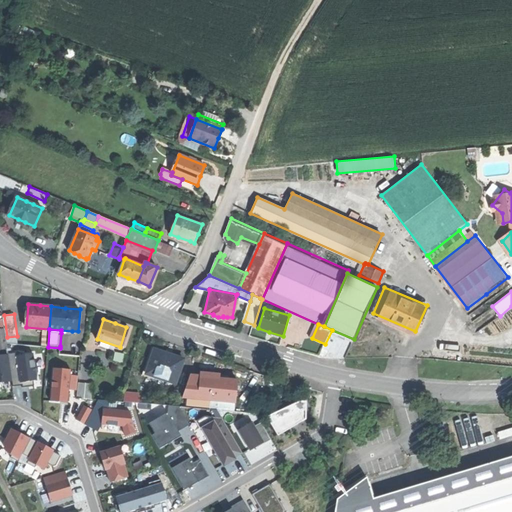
[(155,350),(174,356),(174,353),(166,350),(152,346),(147,361),(150,363),(155,350)]
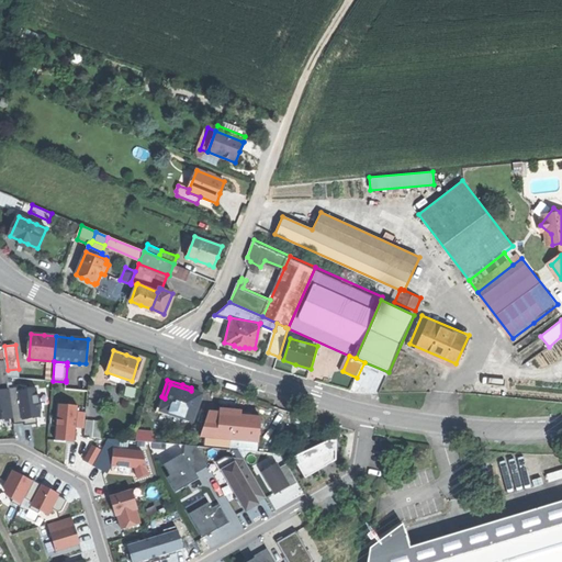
[(202,395),(191,391),(170,384),(165,398),(161,412),(163,412),(164,408),(172,412),(171,414),(192,422),(202,395)]
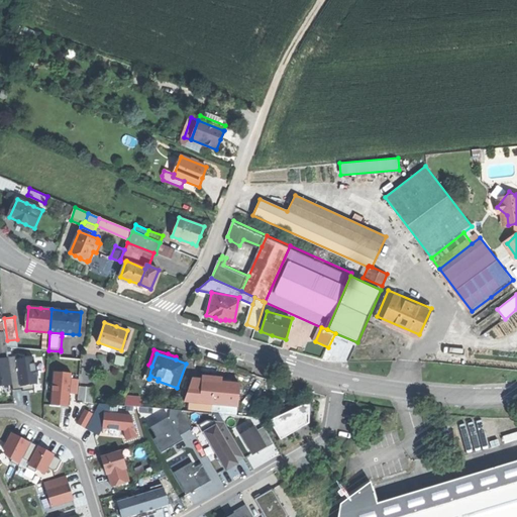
[(36,383),(34,354),(14,355),(16,385),(36,383)]
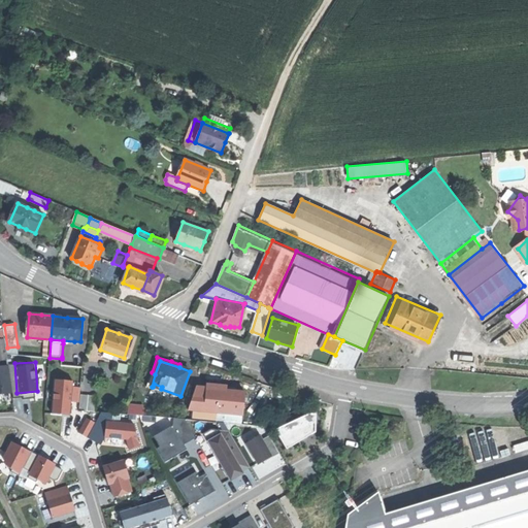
[(0,394),(12,392),(9,366),(0,367),(0,394)]
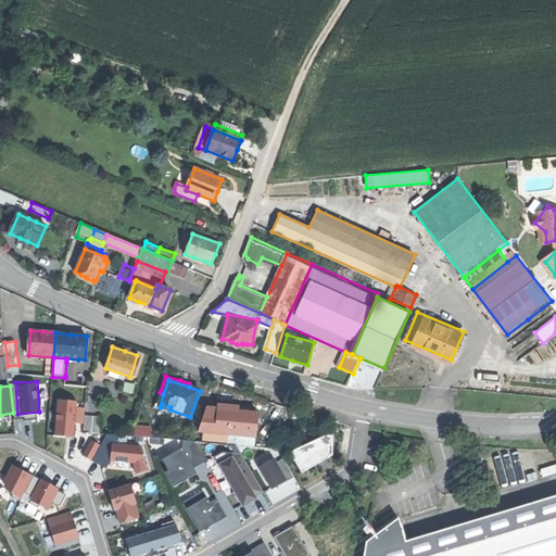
[(256,437),(258,411),(238,409),(239,406),(232,405),(226,404),(225,407),(207,407),(199,432),(256,437)]
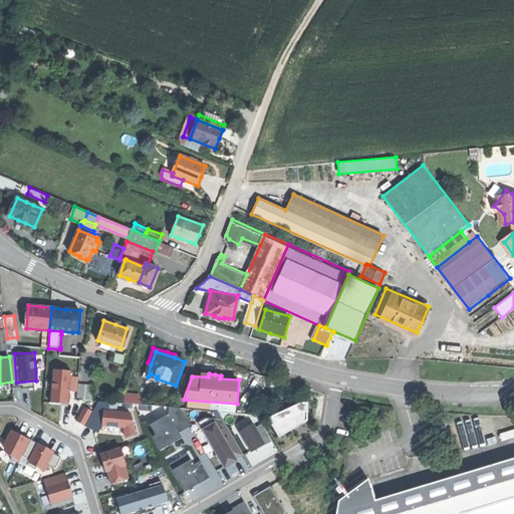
[(77,383),(76,398),(91,400),(92,384),(77,383)]
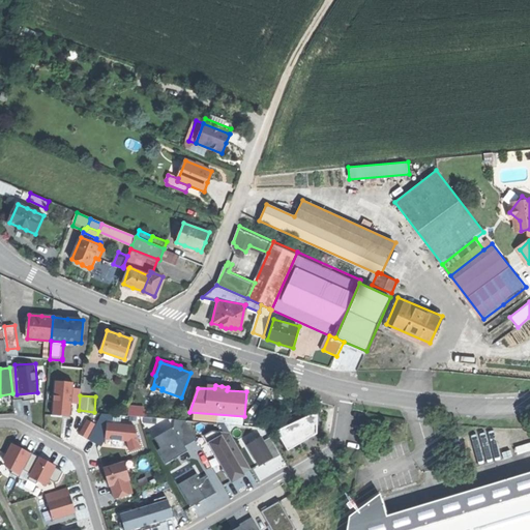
[(95,424),(87,420),(79,434),(101,447),(105,443),(126,444),(129,452),(141,448),(134,424),(112,423),(113,414),(101,414),(95,424)]
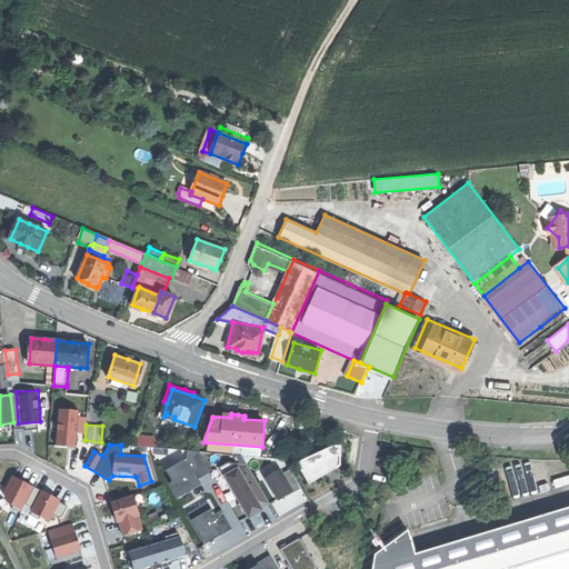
[(300,463),(310,482),(341,466),(342,446),(335,445),(300,463)]
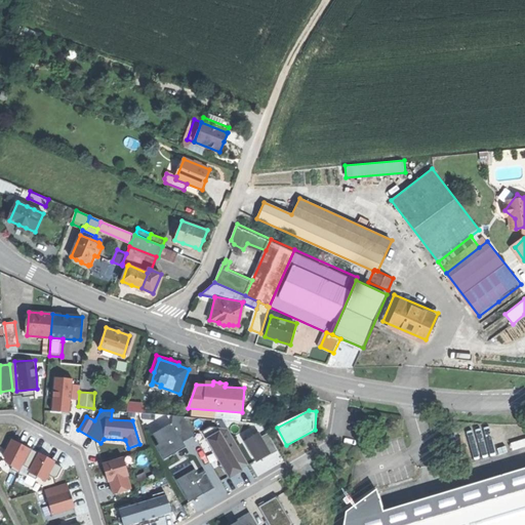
[(171,422),(151,436),(163,460),(185,447),(183,442),(195,436),(184,416),(172,415),(171,422)]
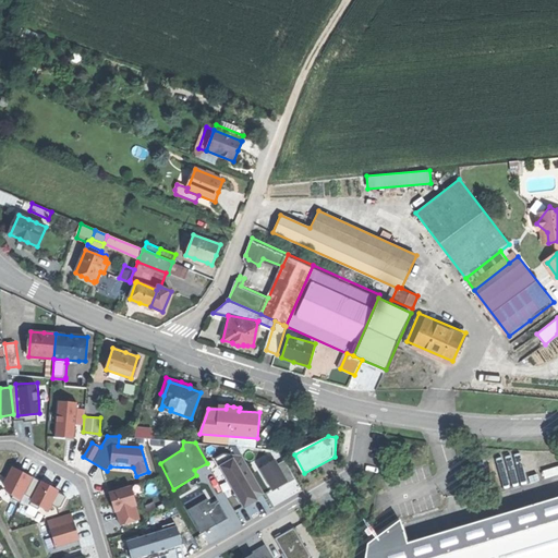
[(489,494),(542,477),(534,451),(482,466),(489,494)]
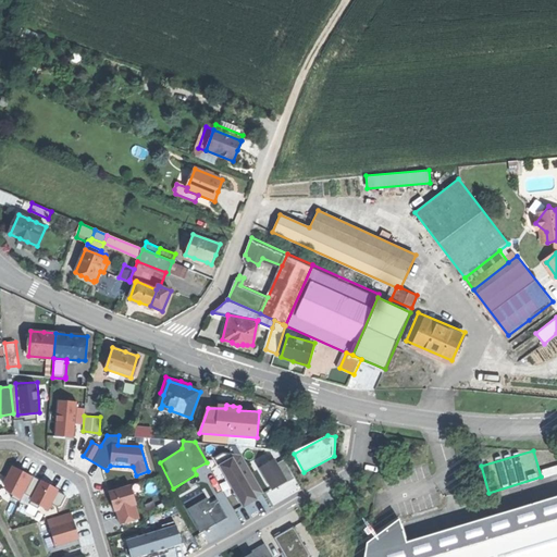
[(223,453),(213,458),(243,507),(264,495),(242,455),(223,453)]
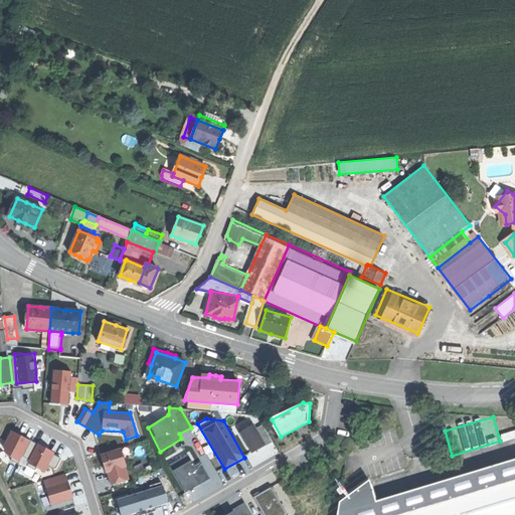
[(267,445),(267,446),(274,442),(264,423),(258,427),(254,424),(240,433),(252,453),(267,445)]
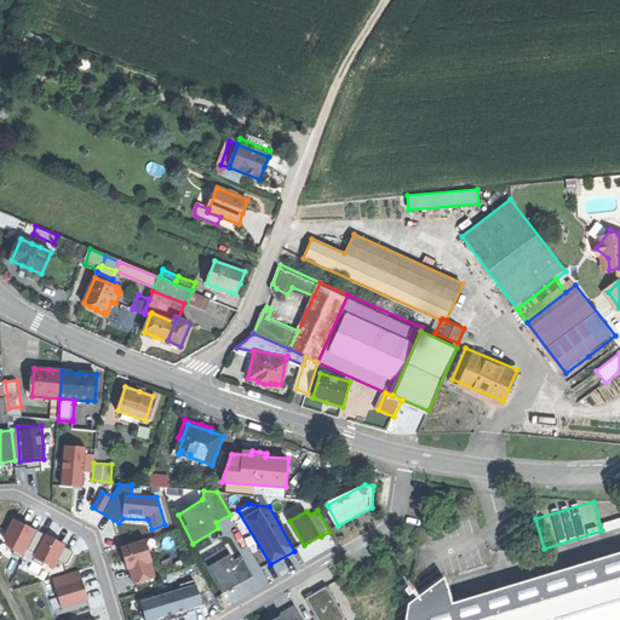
[(13,518),(0,544),(0,545),(22,557),(36,529),(13,518)]
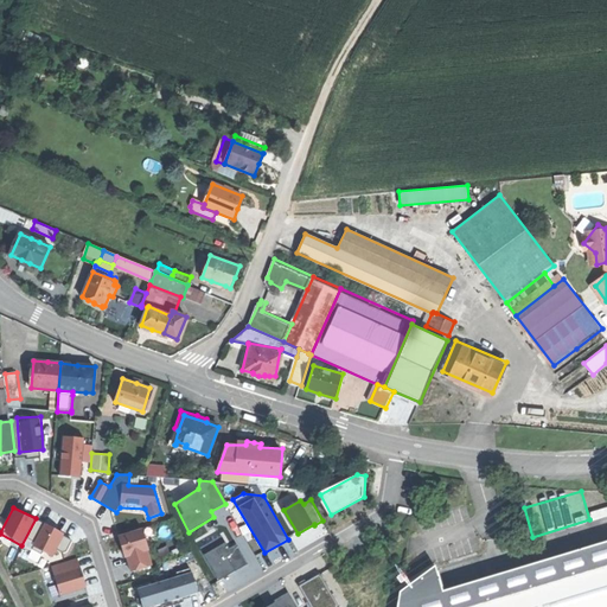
[(31,545),(52,556),(63,532),(43,522),(31,545)]
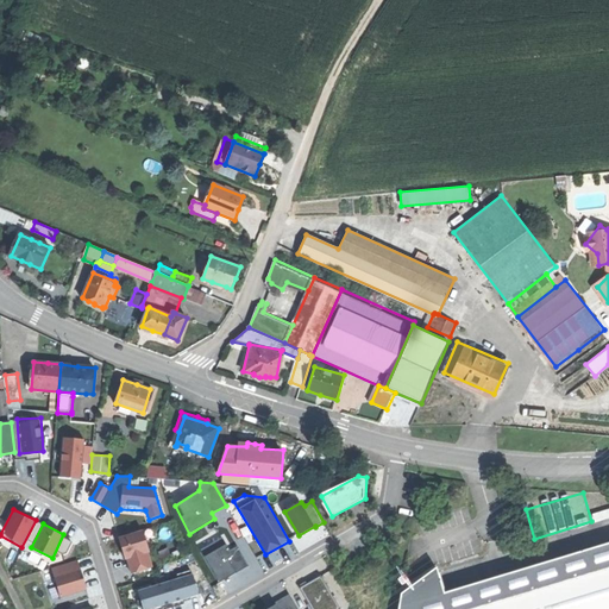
[(129,557),(133,572),(152,566),(148,551),(150,551),(143,529),(119,537),(126,558),(129,557)]
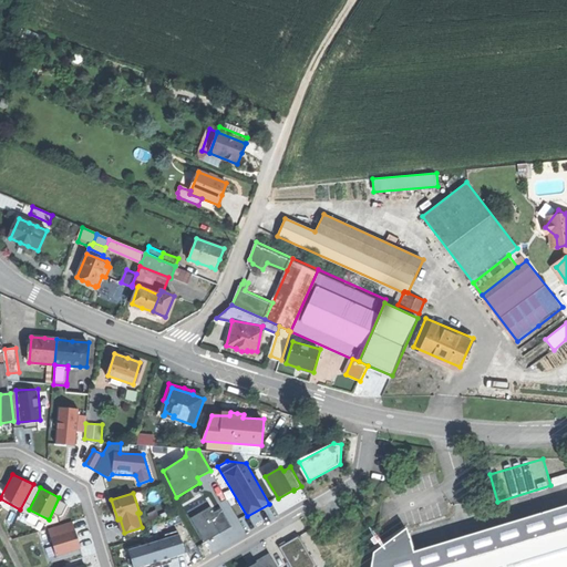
[(433,566),(566,525),(566,502),(527,514),(413,548),(411,540),(408,524),(373,548),(370,566),(433,566)]
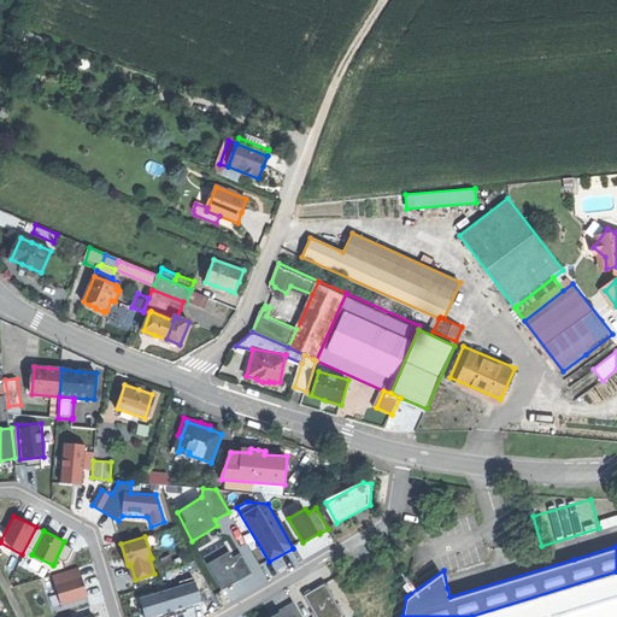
[(206,564),(221,591),(252,574),(240,554),(233,558),(229,552),(206,564)]
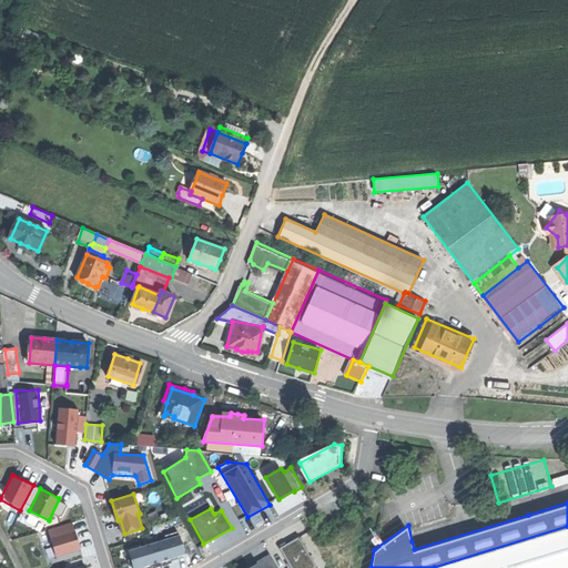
[(51,537),(57,556),(81,549),(75,530),(73,521),(49,528),(52,537),(51,537)]
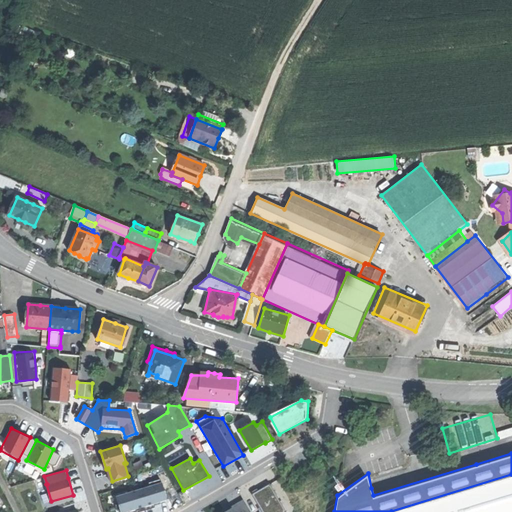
[(511,511),(511,474),(391,511),(511,511)]
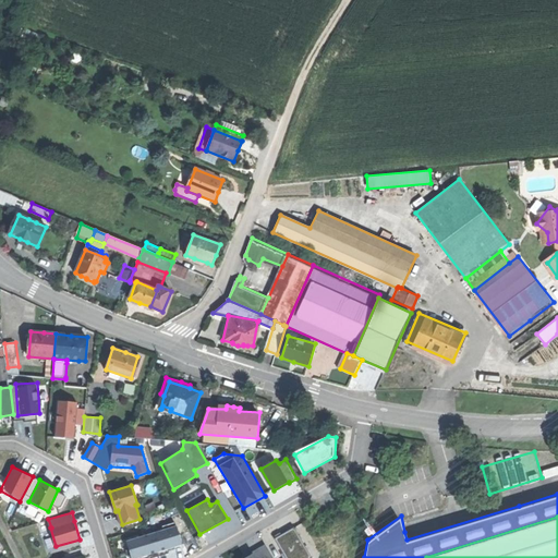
[(176,526),(125,542),(131,557),(137,557),(181,545),(176,526)]
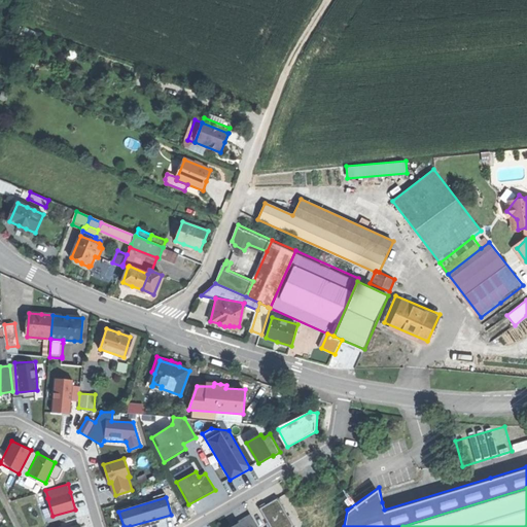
[(295,526),(277,497),(258,508),(270,526),(295,526)]
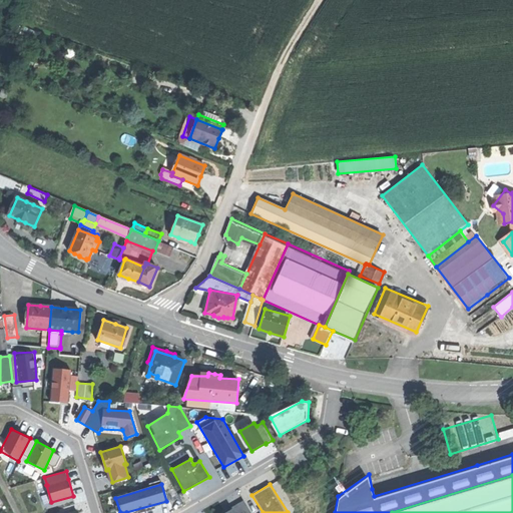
[(250,512),(243,501),(223,512),(250,512)]
